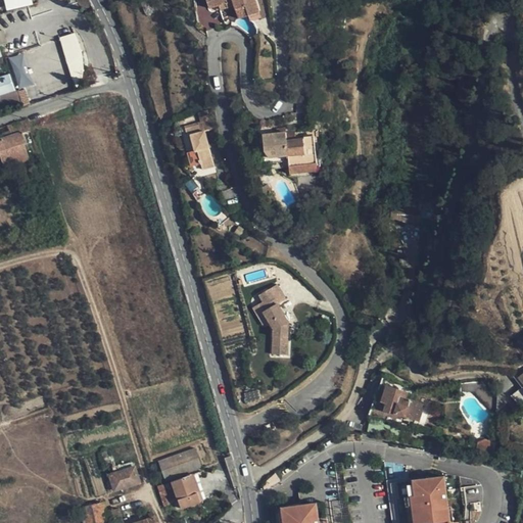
[(5,0),(7,9),(34,3),(33,0),(5,0)]
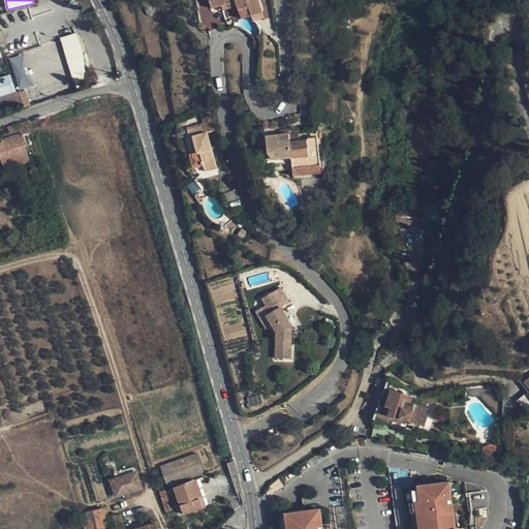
[(210,0),(213,7),(222,4),(234,0),(238,0),(239,4),(243,14),(252,10),(261,7),(258,0),(210,0)]
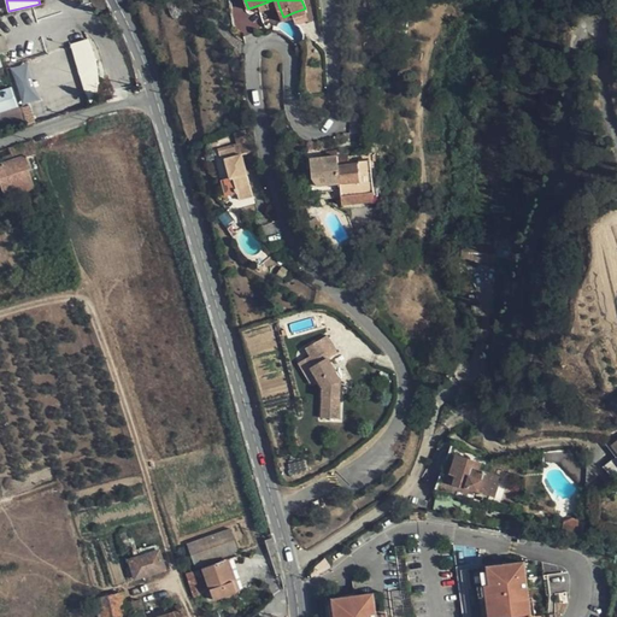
[(277,0),(272,0),(259,5),(263,11),(278,5),(277,0)]
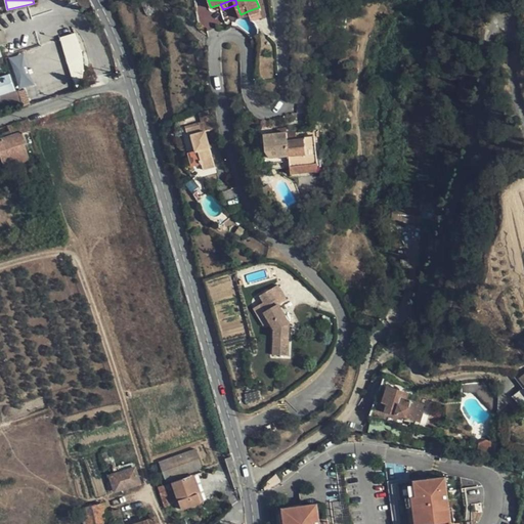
[(262,12),(259,7),(250,10),(252,16),(262,12)]
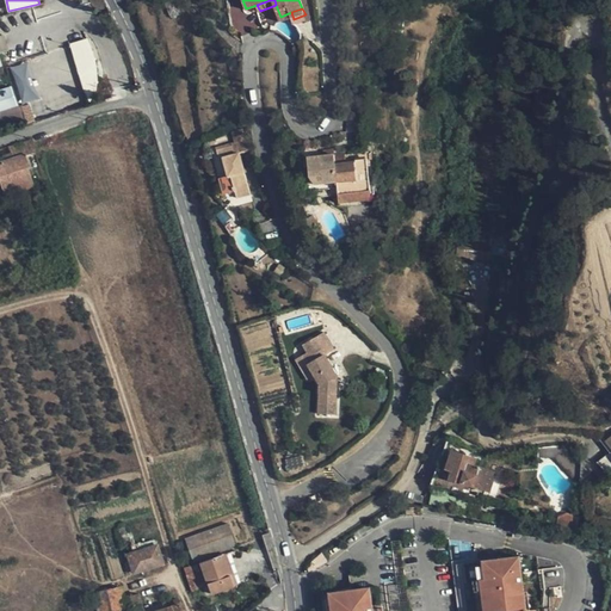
[(74,41),(85,98),(102,96),(91,37),(74,41)]
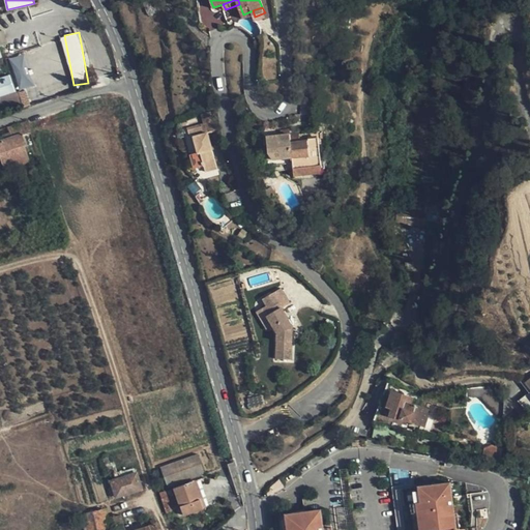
[(25,53),(9,57),(20,90),(34,85),(25,53)]
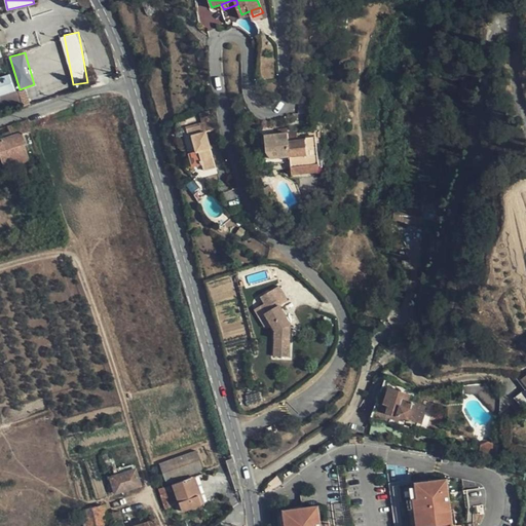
[(0,75),(0,96),(16,90),(11,72),(0,75)]
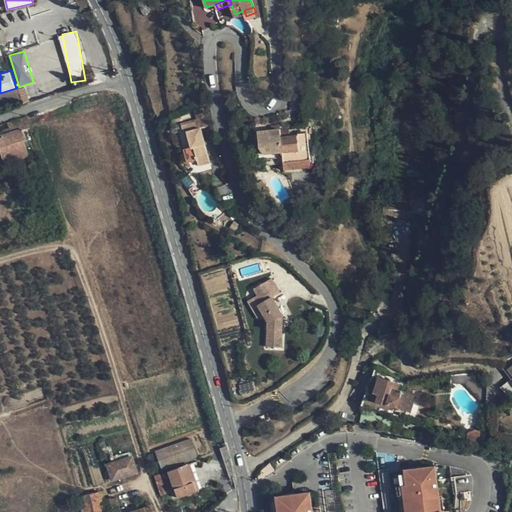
[(31,100),(27,88),(19,90),(23,102),(31,100)]
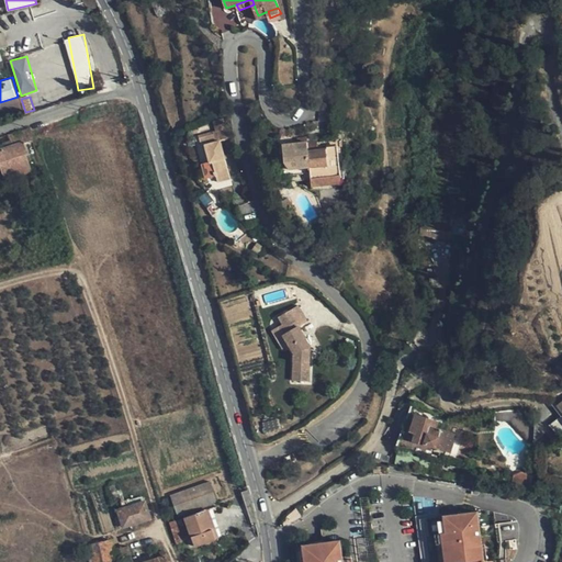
[(0,120),(13,116),(10,103),(0,105),(0,120)]
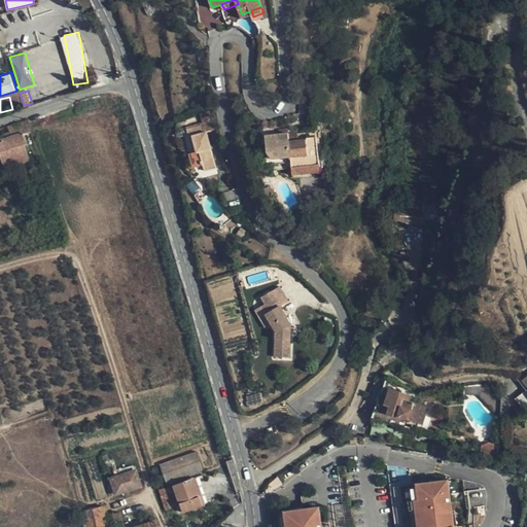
[(29,132),(26,121),(8,127),(11,138),(0,141),(0,145),(9,173),(30,166),(20,135),(29,132)]
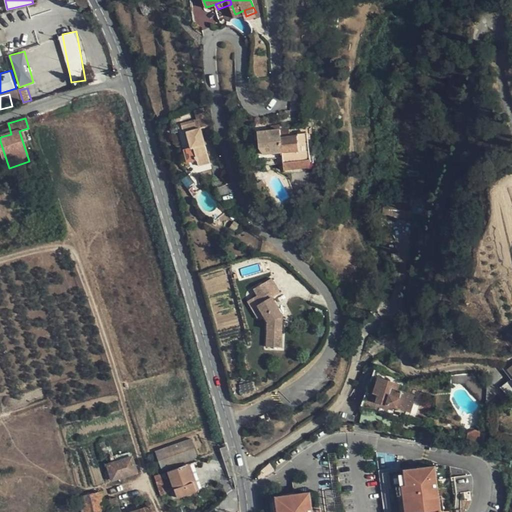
[(210,161),(201,127),(197,128),(195,119),(182,123),(184,131),(187,131),(191,146),(193,146),(198,163),(210,161)]
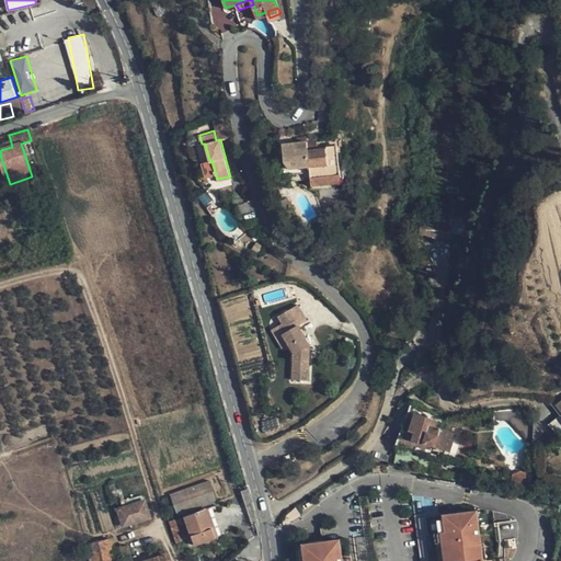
[(331,165),(329,147),(309,150),(308,145),(283,148),(285,163),(295,162),(296,171),(307,169),(312,168),(331,165)]
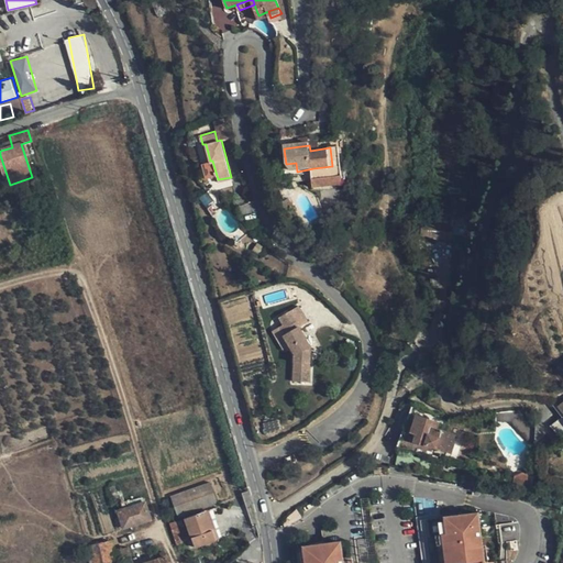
[(330,146),(330,147),(332,166),(313,168),(308,169),(310,183),(341,178),(337,145),(330,146)]
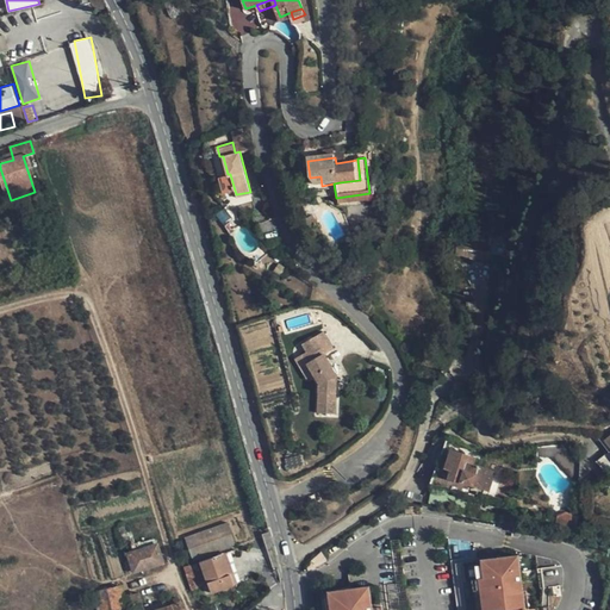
[(321,176),(310,178),(310,179),(310,180),(316,186),(322,186),(321,176)]
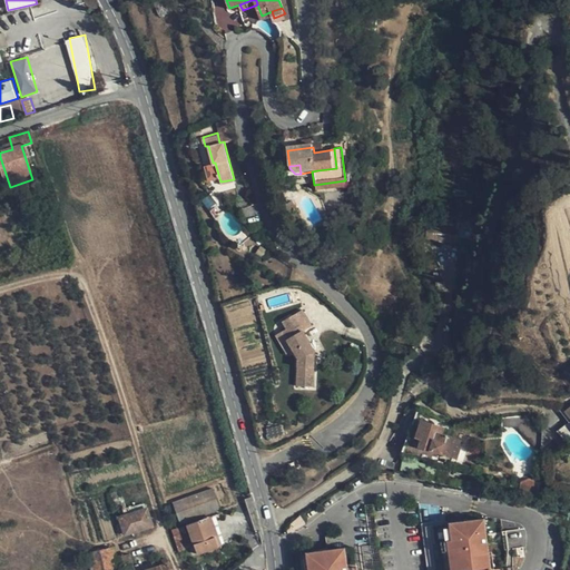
[(338,190),(345,180),(314,185),(315,193),(338,190)]
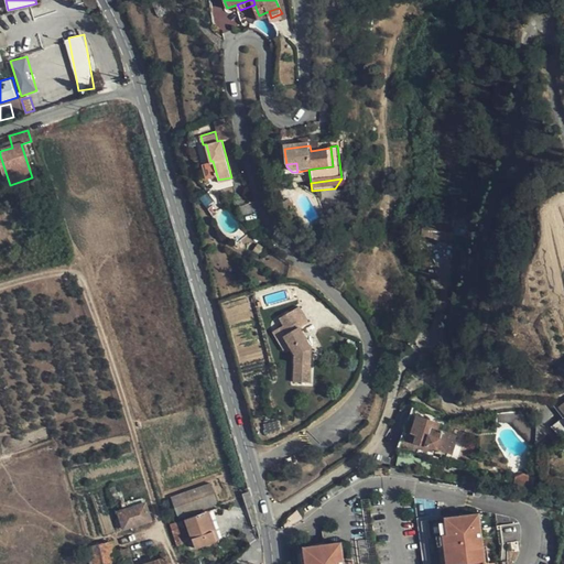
[(297,307),(283,315),(293,332),(284,337),(291,346),(297,357),(299,380),(313,380),(311,348),(299,328),(307,322),(297,307)]
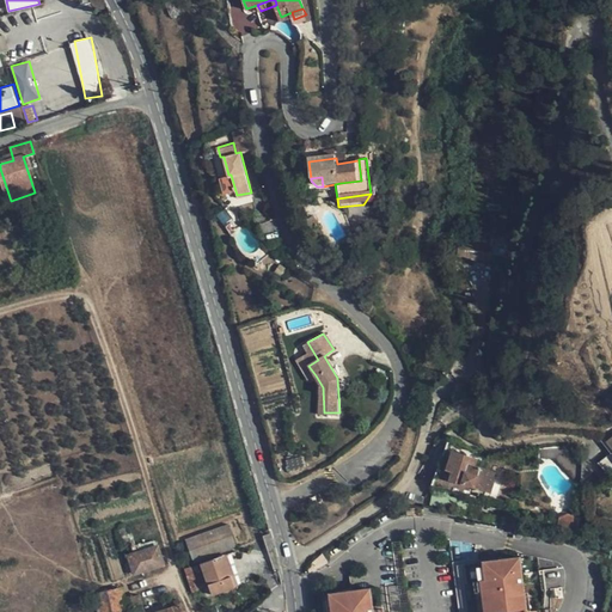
[(318,360),(307,342),(303,347),(306,354),(297,361),(308,380),(316,375),(308,366),(318,360)]
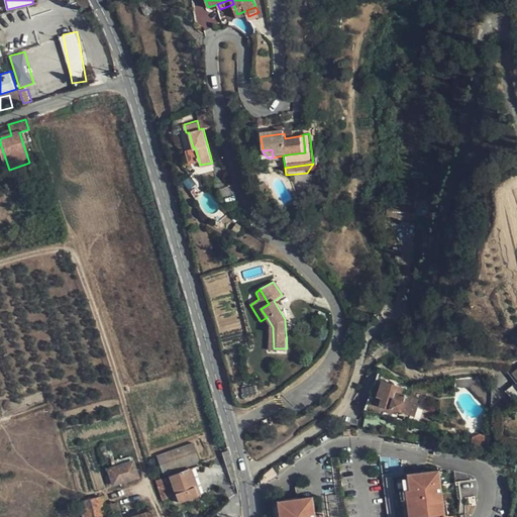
[(516,364),(508,371),(516,382),(516,364)]
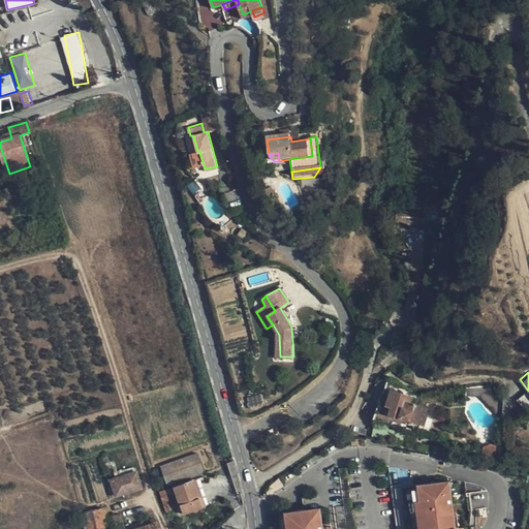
[(479,395),(481,394),(484,395),(487,398),(498,412),(501,412),(502,399),(502,382),(496,382),(463,387),(465,396),(479,395)]
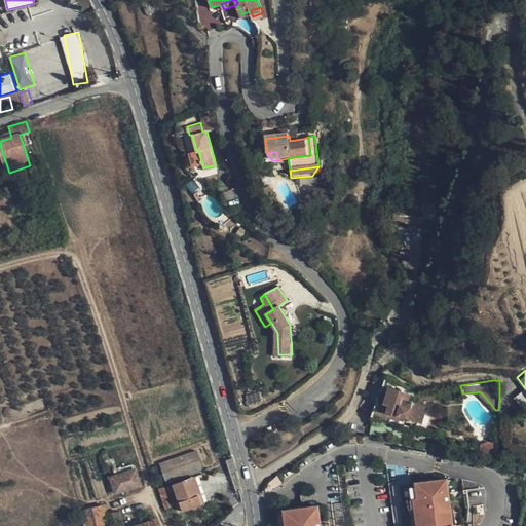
[(412,395),(393,389),(390,402),(384,421),(408,428),(414,402),(410,402),(412,395)]
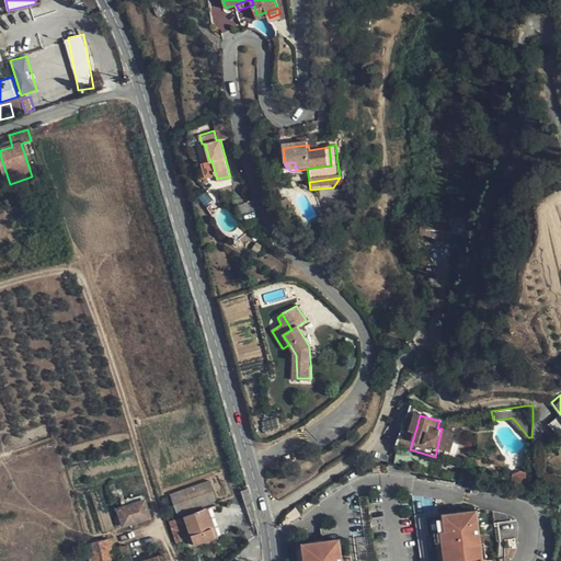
[(472,469),(474,461),(448,454),(446,461),(472,469)]
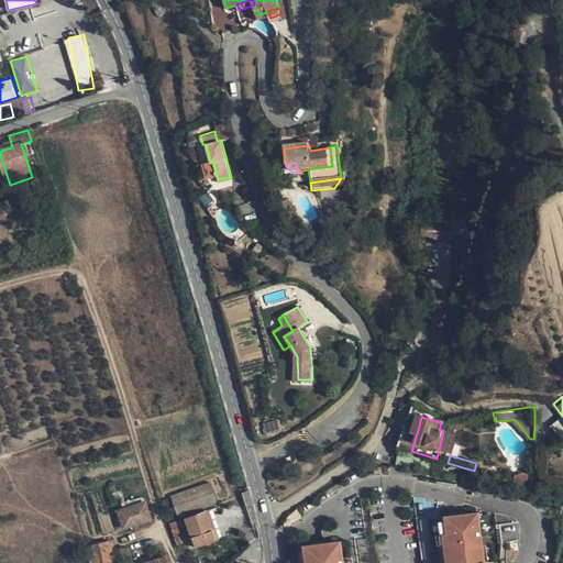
[(179,518),(212,506),(205,485),(170,496),(179,518)]
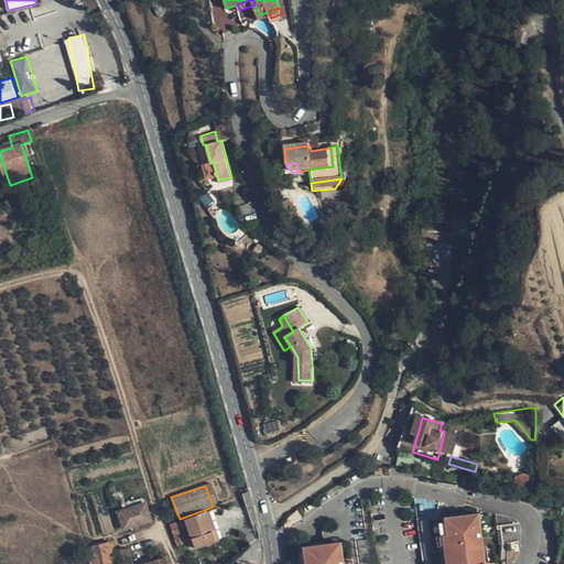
[(151,520),(145,503),(119,511),(125,528),(151,520)]
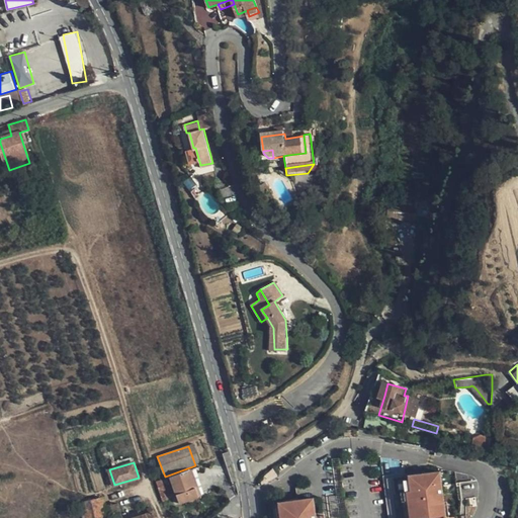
[(196,467),(195,465),(165,477),(166,479),(171,477),(189,470),(196,467)]
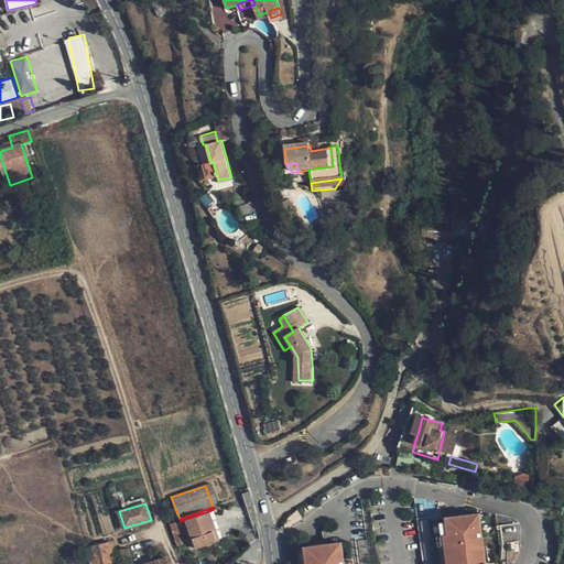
[(484,542),(487,541),(483,511),(445,517),(446,521),(447,534),(442,534),(444,548),(447,548),(457,546),(476,545),(484,542)]
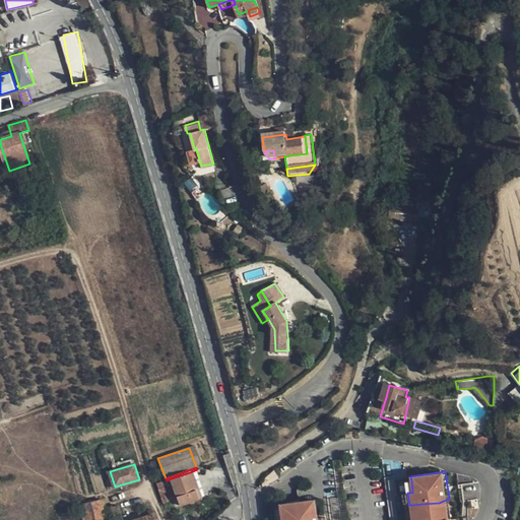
[(199,498),(190,472),(172,478),(181,505),(199,498)]
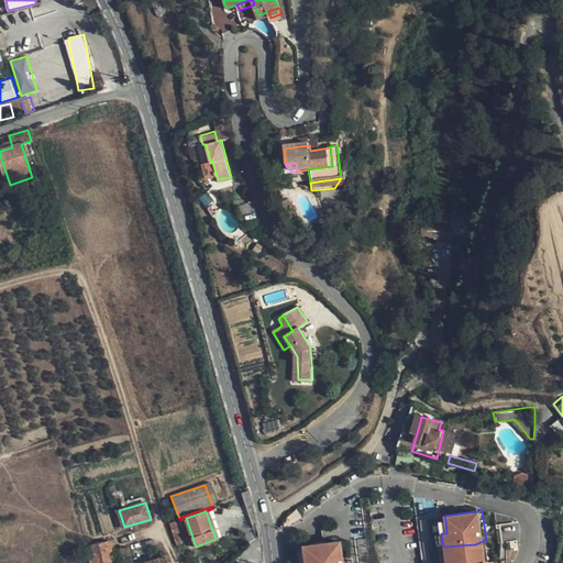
[(305,543),(305,549),(306,562),(302,562),(352,562),(352,558),(343,558),(341,540),(305,543)]
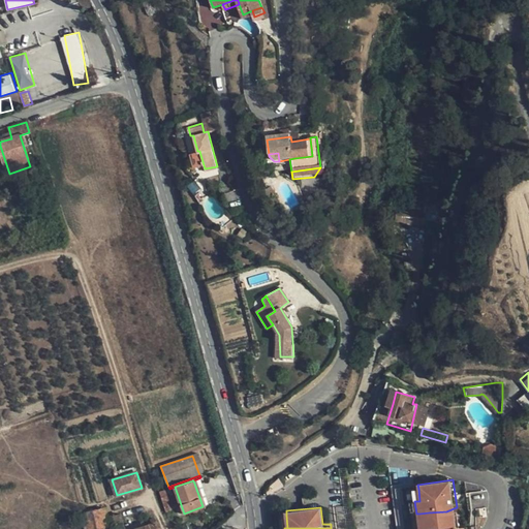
[(459,528),(457,507),(454,508),(446,511),(429,512),(419,514),(416,514),(417,523),(417,528),(459,528)]
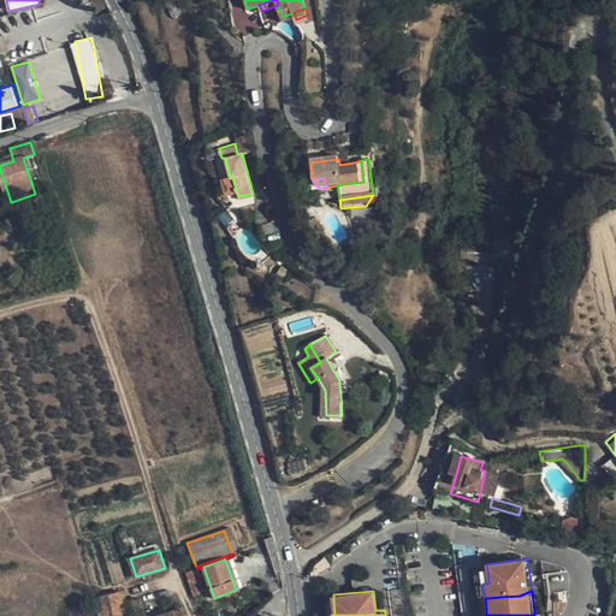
[(94,598),(98,615),(183,615),(182,609),(167,614),(165,609),(160,610),(161,615),(159,615),(146,615),(140,598),(125,603),(120,592),(94,598)]
